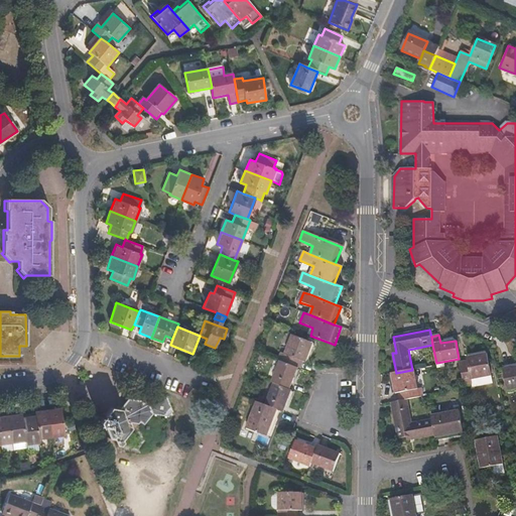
[(306,363),(313,345),(292,337),(285,355),(281,354),(278,361),(280,362),(298,369),(300,370),(303,362),(306,363)]
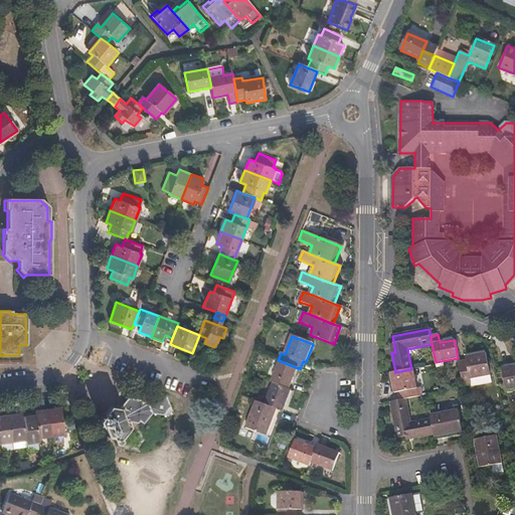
[(463,385),(472,384),(472,387),(491,384),(490,375),(486,354),(466,357),(466,361),(459,362),(463,385)]
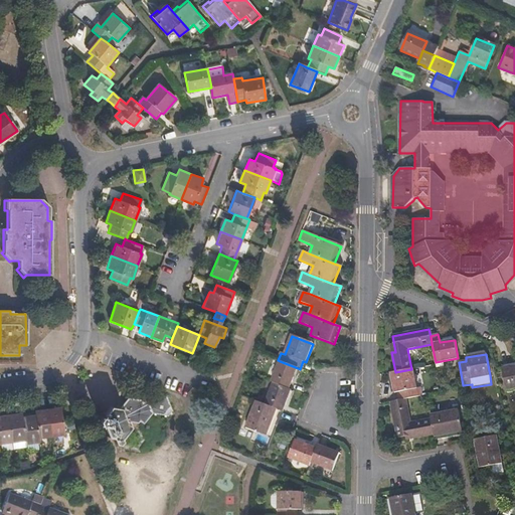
[(289,390),(298,368),(280,361),(272,382),(274,384),(289,390)]
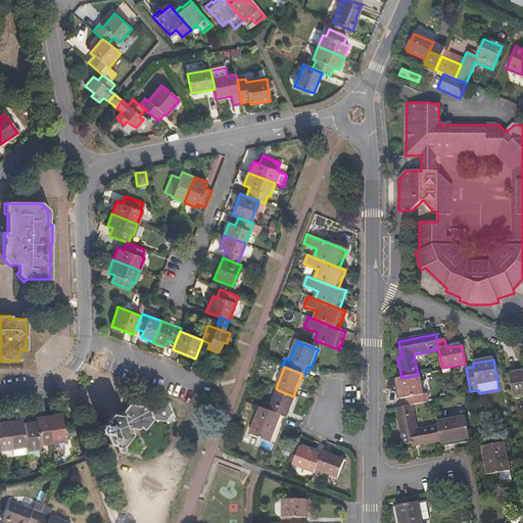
[(522,372),(510,375),(514,396),(522,394),(522,372)]
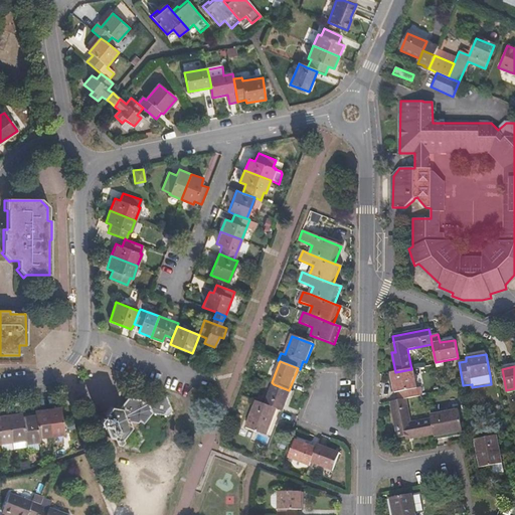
[(415,389),(412,369),(411,369),(395,372),(390,373),(394,393),(396,392),(398,400),(405,399),(420,395),(419,388),(415,389)]
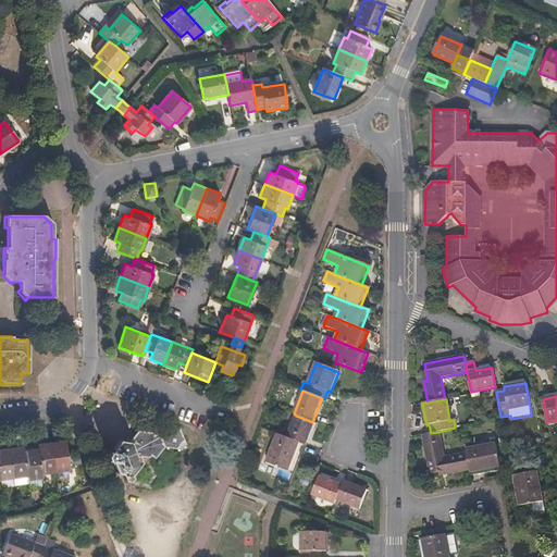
[(306,446),(314,422),(312,422),(296,416),(287,440),(299,444),(306,446)]
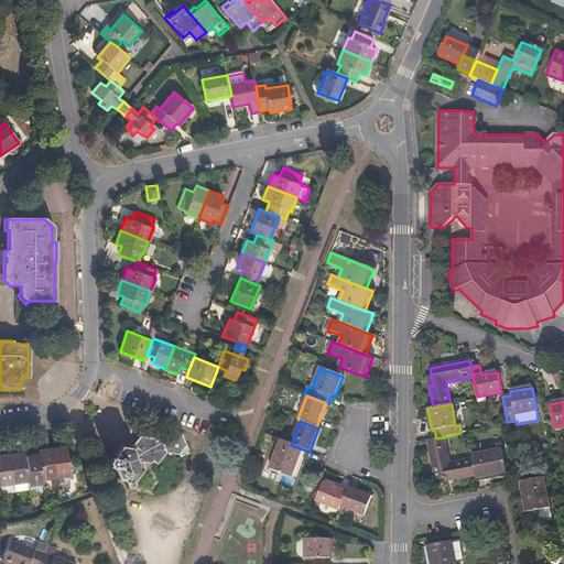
[(158,466),(166,453),(179,454),(186,444),(182,433),(169,431),(161,440),(161,438),(155,442),(154,438),(140,437),(132,447),(120,446),(114,456),(114,457),(114,459),(111,458),(108,463),(110,467),(115,468),(118,480),(123,480),(126,487),(130,488),(131,487),(132,485),(131,479),(141,466),(140,464),(142,463),(151,464),(153,463),(158,466)]
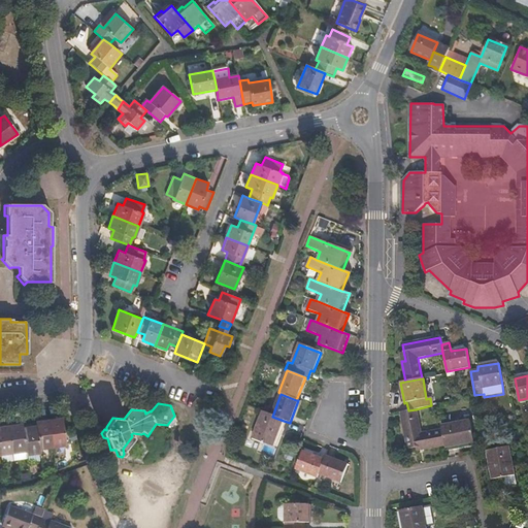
[(446,448),(441,430),(421,435),(416,409),(408,410),(400,413),(407,450),(423,447),(424,452),(446,448)]
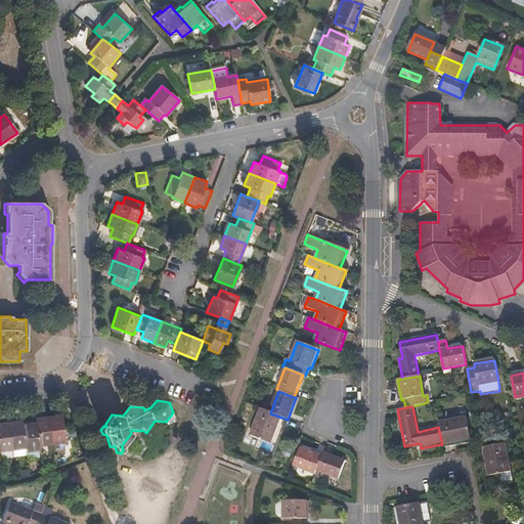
[(271,443),(281,418),(270,413),(261,409),(251,435),(271,443)]
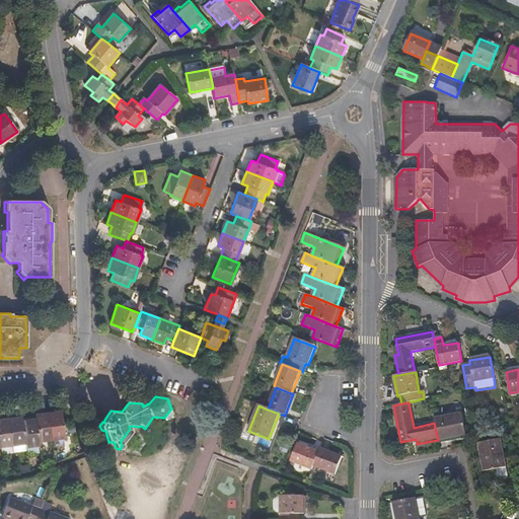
[(64,438),(60,411),(47,413),(51,440),(64,438)]
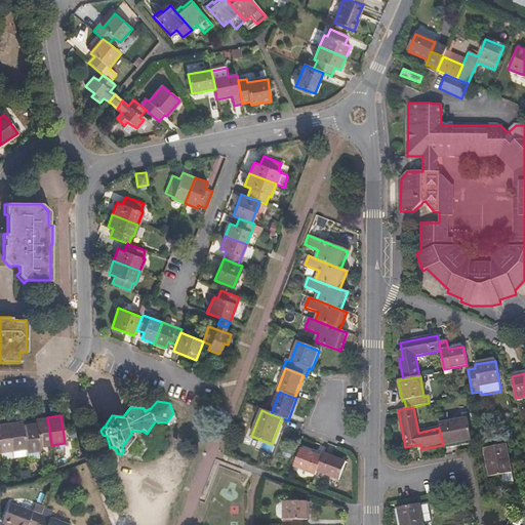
[(51,445),(47,417),(34,419),(35,423),(39,447),(51,445)]
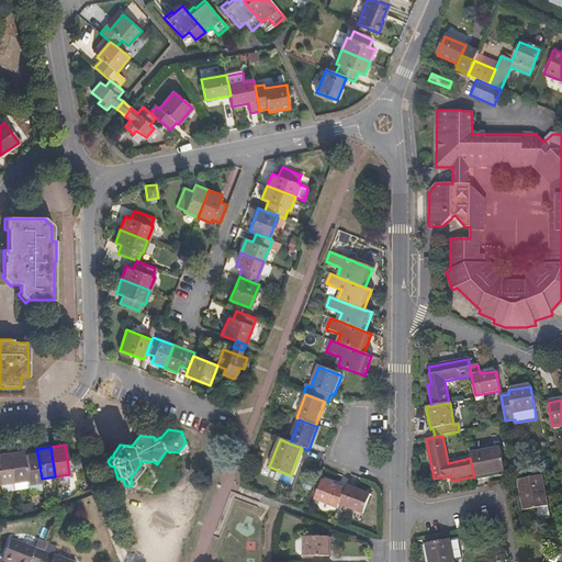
[(504,472),(499,447),(470,453),(470,458),(474,476),(474,478),(504,472)]
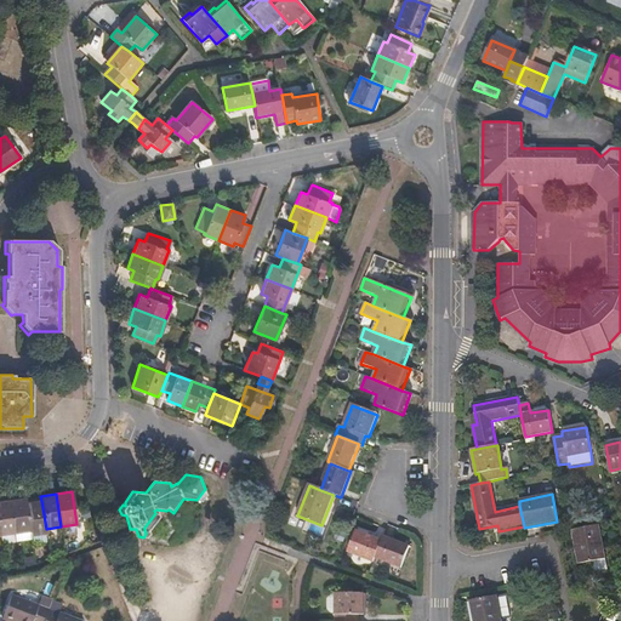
[(30,531),(26,502),(26,499),(10,501),(15,533),(30,531)]
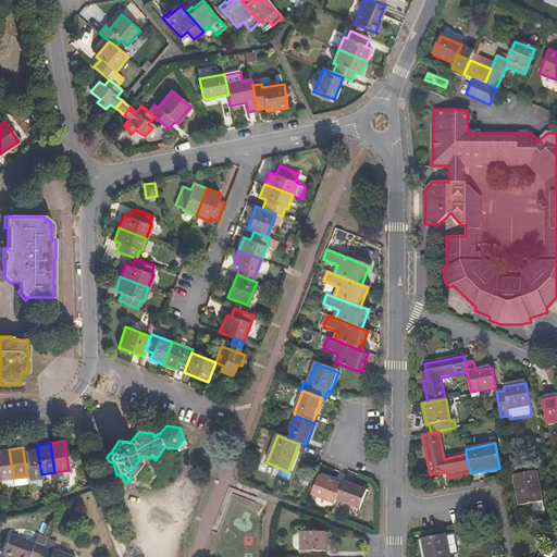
[(0,480),(13,478),(9,449),(0,449),(0,480)]
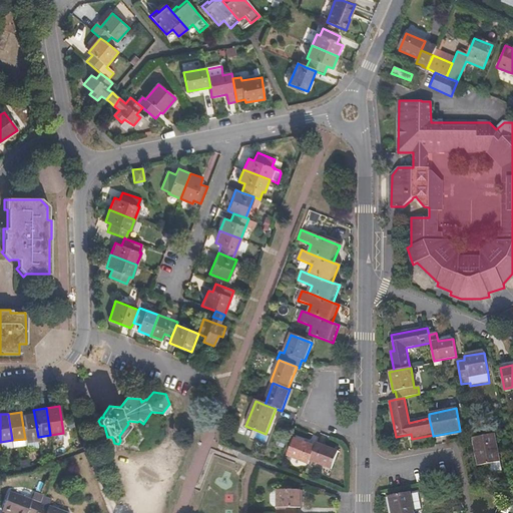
[(38,437),(34,414),(21,415),(25,439),(25,443),(38,441),(38,437)]
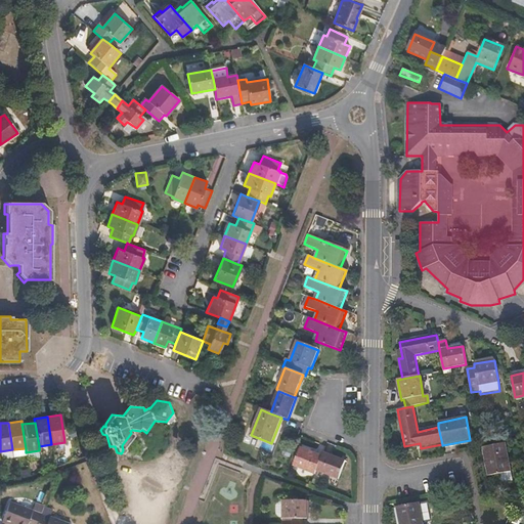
[(489,477),(498,475),(500,484),(513,482),(506,444),(483,448),(489,477)]
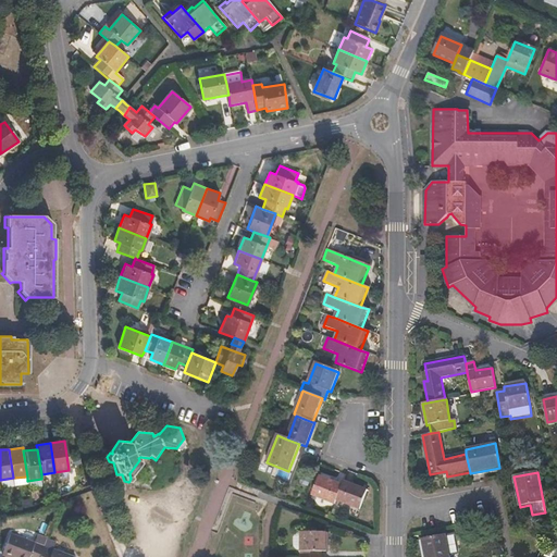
[(336,502),(343,485),(320,477),(312,496),(335,505),(336,502)]
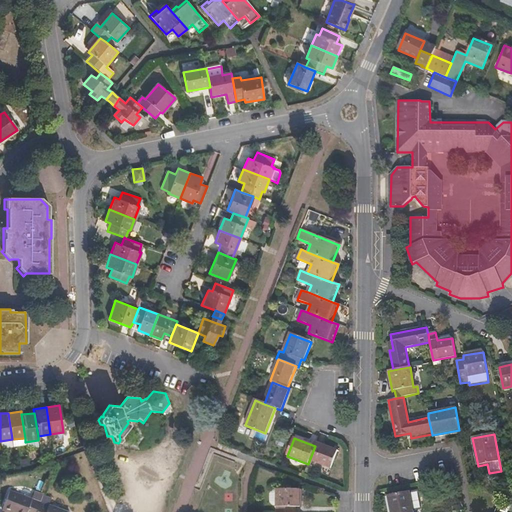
[(330,469),(338,451),(316,442),(315,446),(309,461),(330,469)]
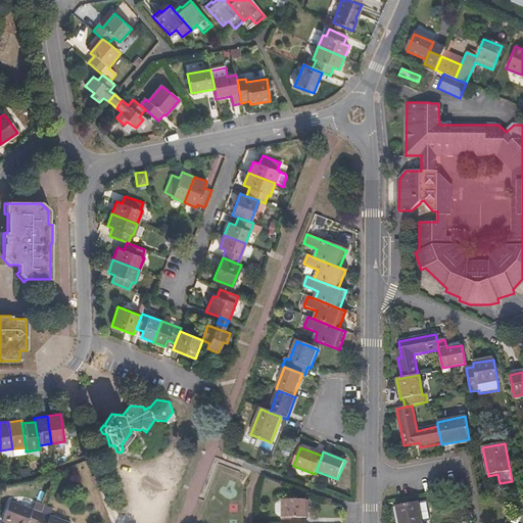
[(37,522),(41,513),(44,506),(35,503),(32,509),(9,501),(2,521),(8,522),(37,522)]
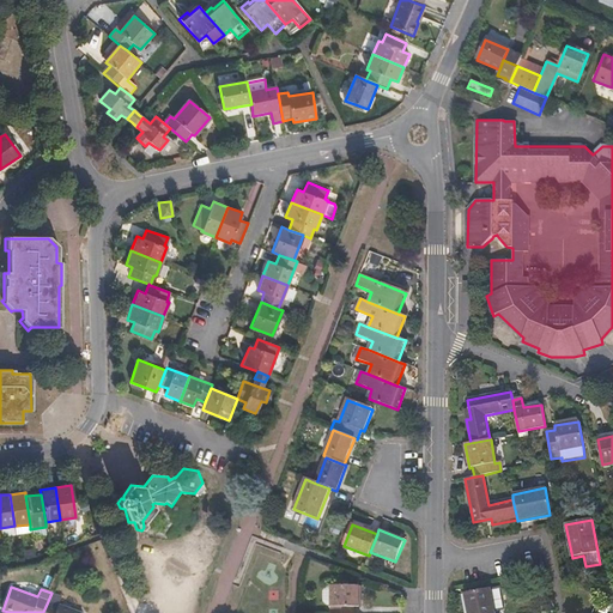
[(359,608),(359,588),(331,587),(329,612),(352,612),(353,608),(359,608)]
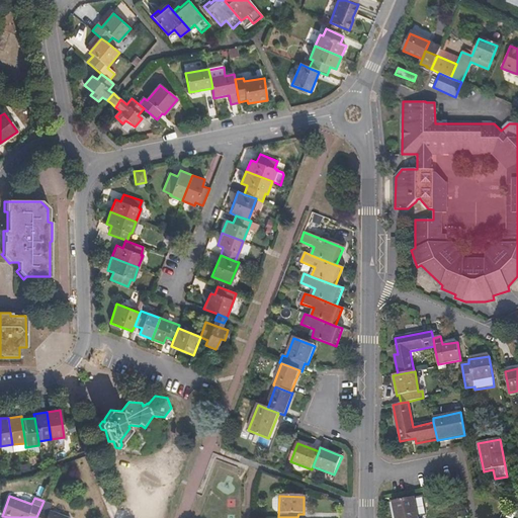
[(418,517),(414,499),(393,503),(395,517),(418,517)]
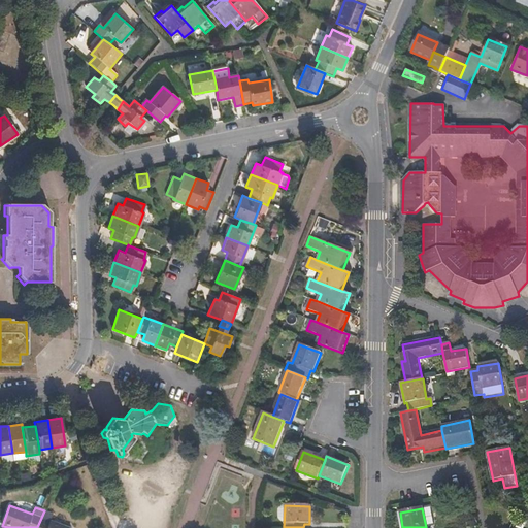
[(68,527),(41,518),(37,527),(68,527)]
